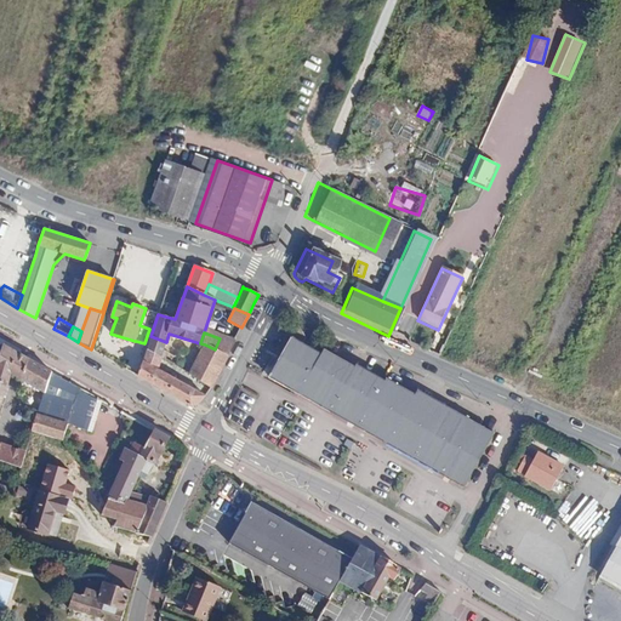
[(166,342),(151,336),(147,347),(161,357),(164,349),(166,342)]
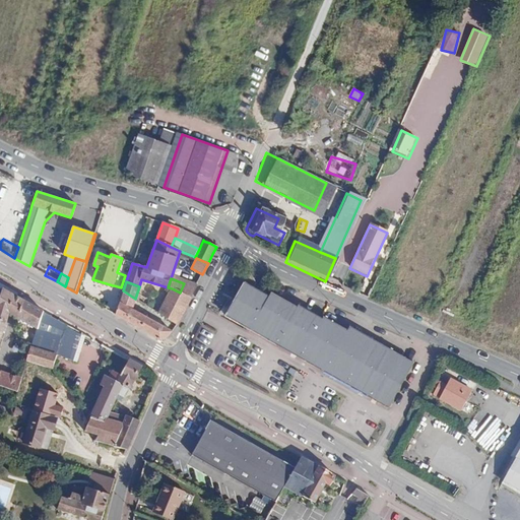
[(195,287),(184,283),(180,293),(190,298),(195,287)]
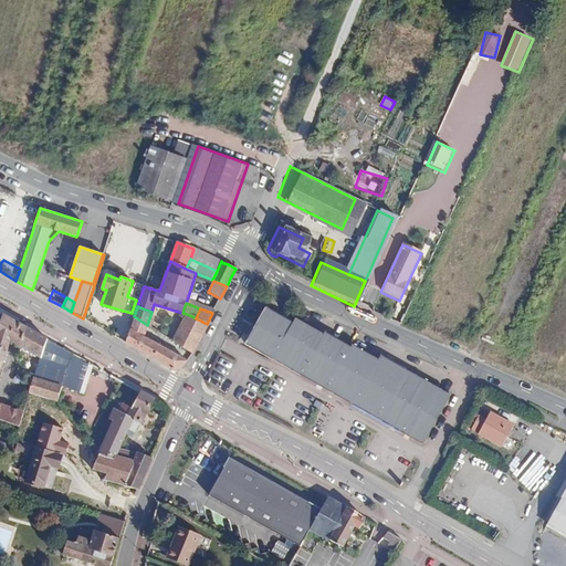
[(378,359),(352,345),(350,347),(325,333),(324,335),(295,320),(293,323),(266,308),(253,331),(247,343),(423,441),(449,395),(380,356),(378,359)]
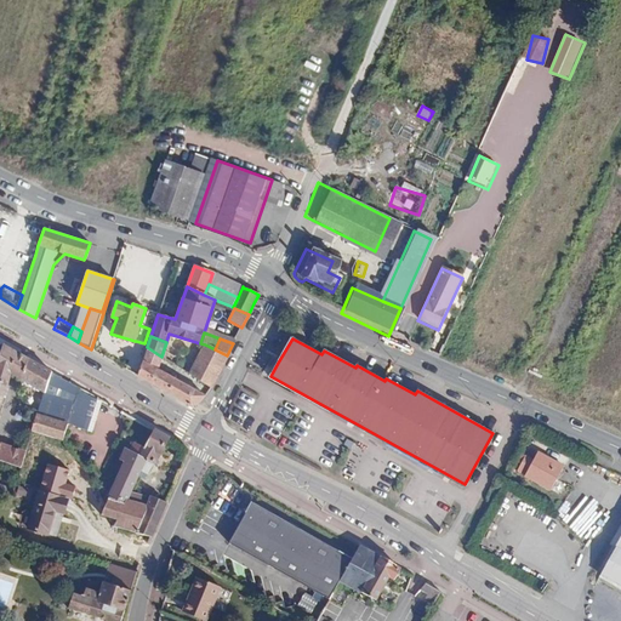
[(215,349),(205,345),(193,369),(191,375),(211,388),(227,355),(215,349)]
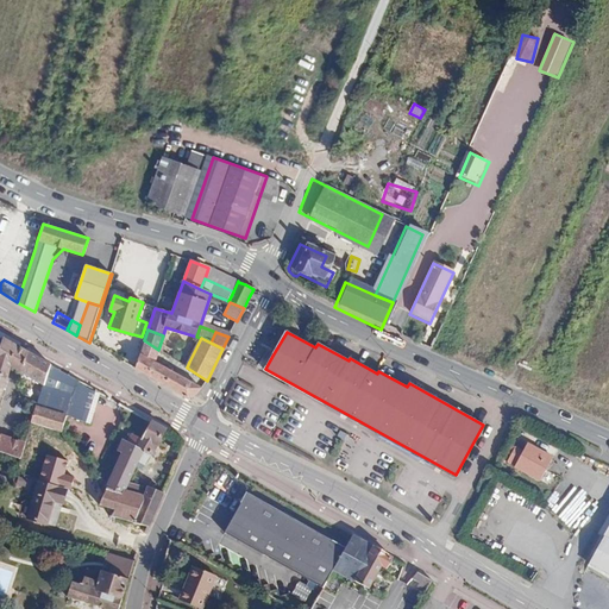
[(22,371),(27,353),(4,339),(0,349),(0,451),(17,458),(22,441),(0,434),(0,397),(11,365),(22,371)]
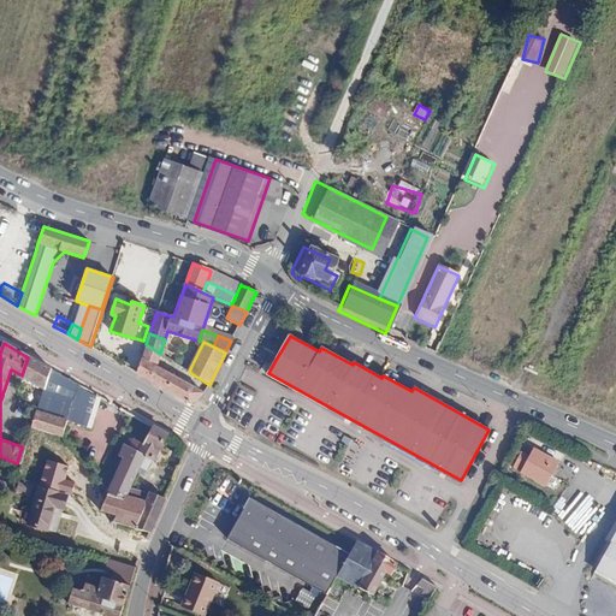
[(160,354),(146,344),(142,357),(157,366),(160,354)]
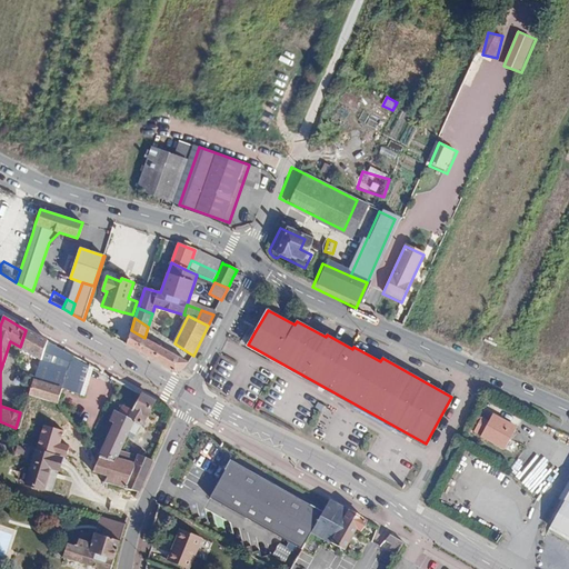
[(153,323),(152,329),(175,343),(177,338),(153,323)]
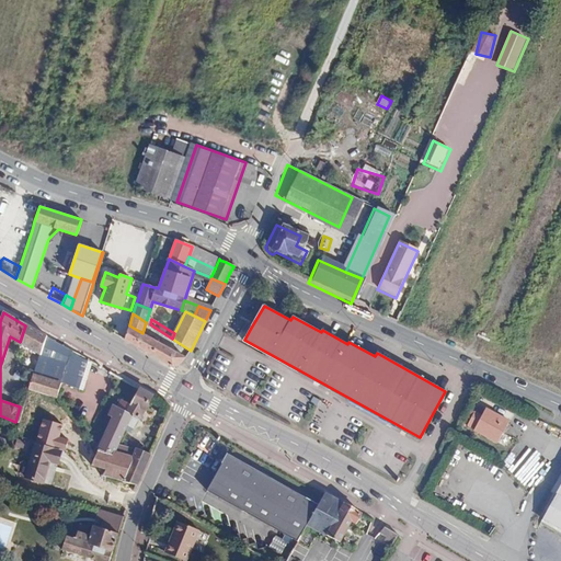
[(56,398),(60,382),(70,351),(25,325),(20,342),(39,353),(32,375),(22,373),(26,388),(30,389),(56,398)]
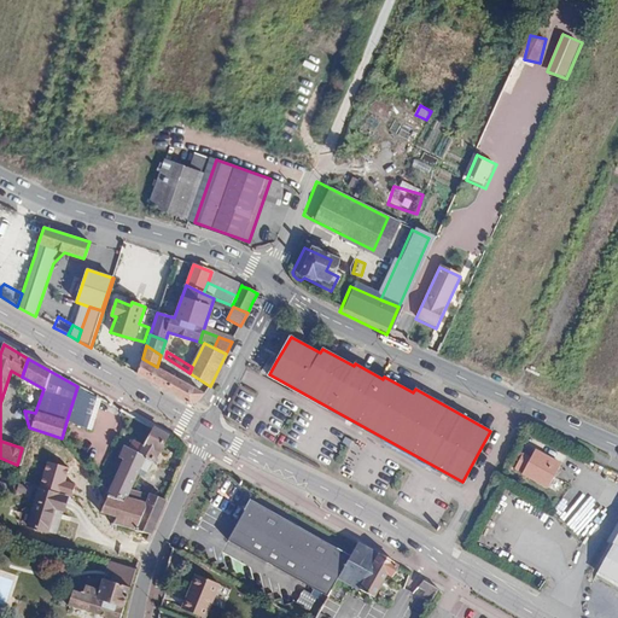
[(157,367),(143,359),(138,374),(165,391),(174,377),(175,373),(169,369),(168,373),(157,367)]
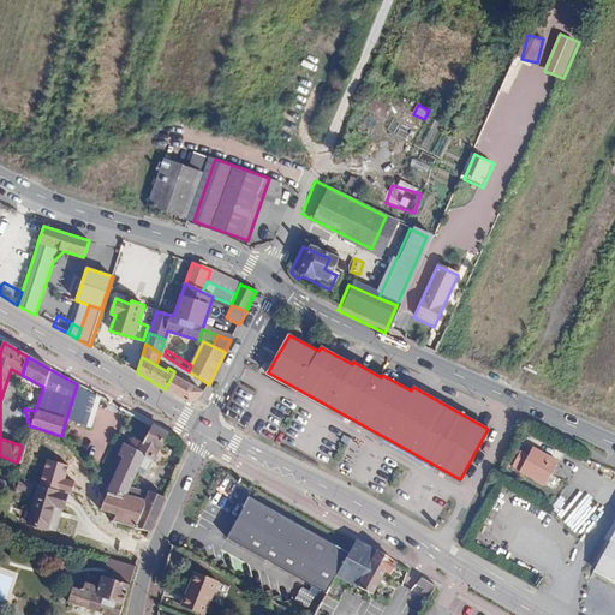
[(173,375),(165,389),(187,402),(197,400),(203,392),(179,378),(173,375)]
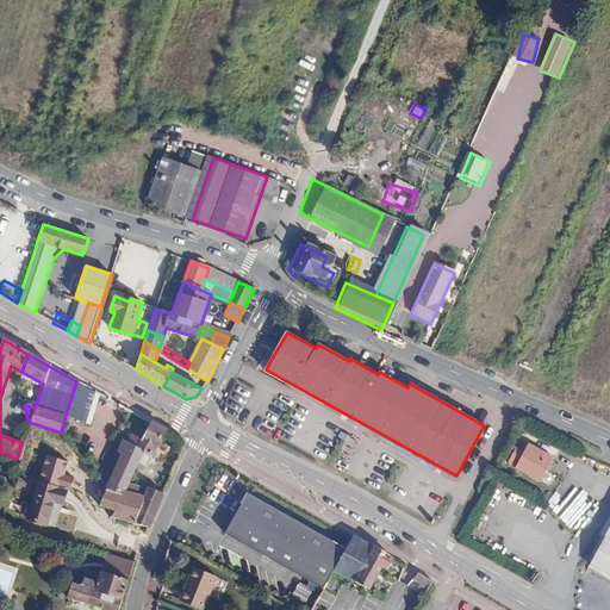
[(76,381),(66,416),(85,422),(95,392),(94,391),(93,391),(76,381)]
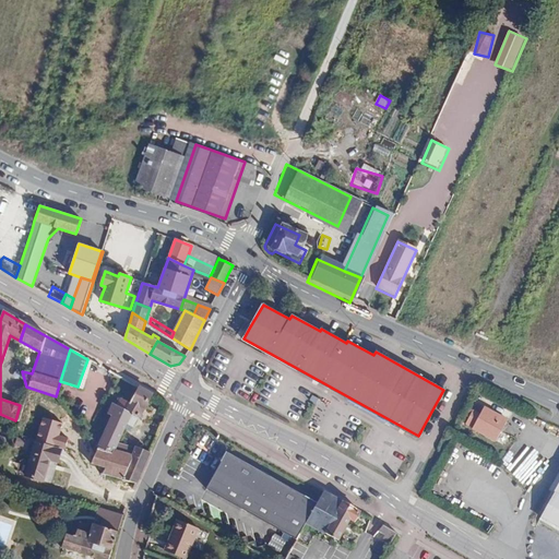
[(140,417),(152,395),(138,387),(129,403),(126,409),(132,414),(127,424),(132,427),(138,416),(140,417)]
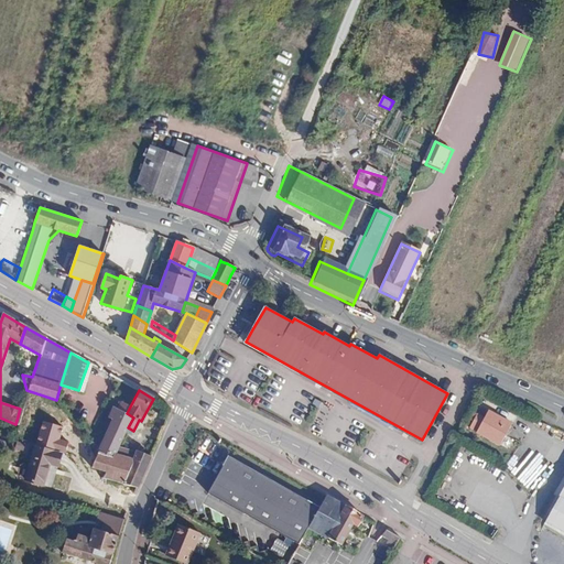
[(127,413),(130,407),(121,402),(118,409),(115,407),(109,418),(112,420),(98,452),(98,453),(114,458),(119,447),(128,427),(133,418),(127,413)]
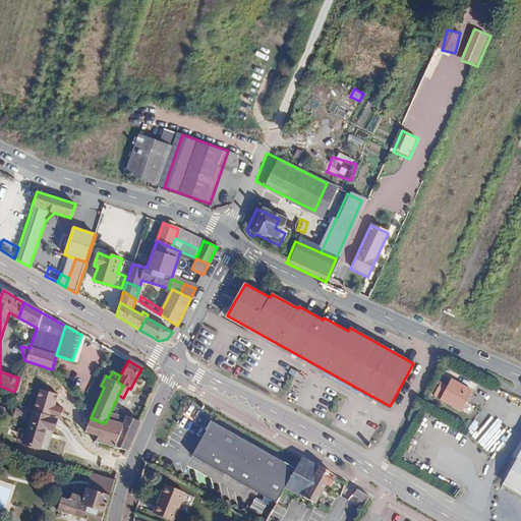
[(473,391),(452,380),(448,386),(441,382),(433,395),(462,410),(473,391)]
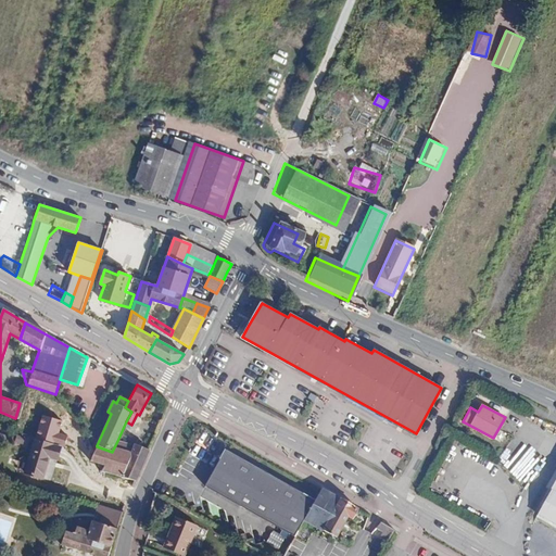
[(41,414),(35,440),(61,447),(64,449),(68,436),(60,433),(63,420),(41,414)]
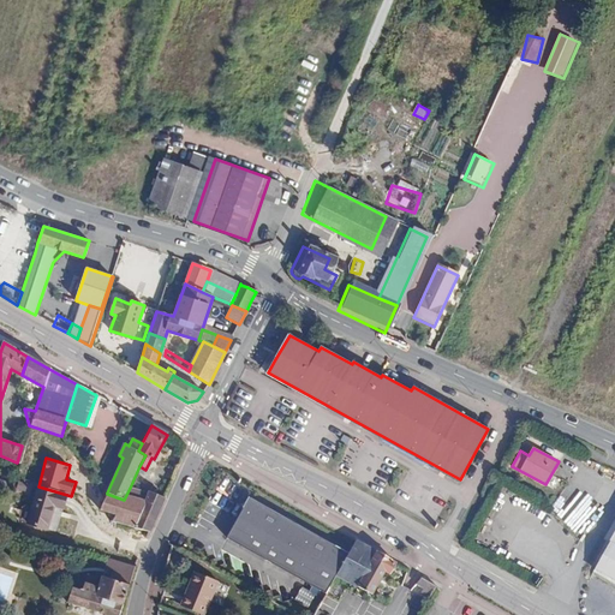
[(88,470),(94,476),(97,473),(93,466),(88,470)]
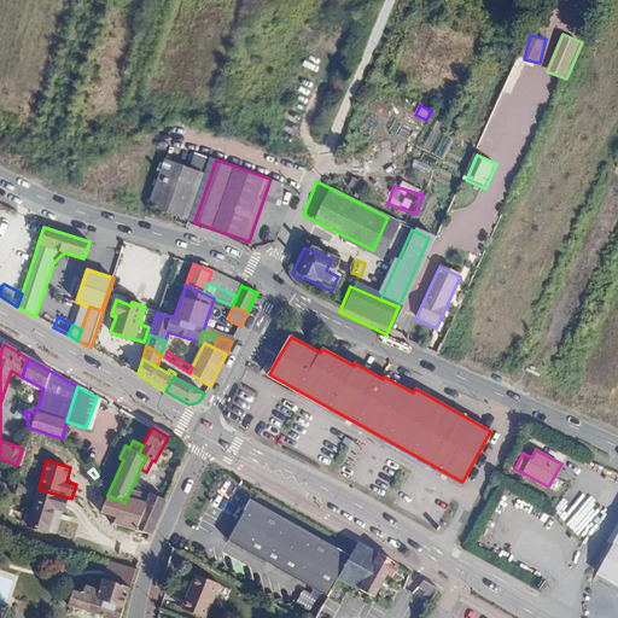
[(616,495),(617,489),(617,487),(601,478),(598,485),(616,495)]
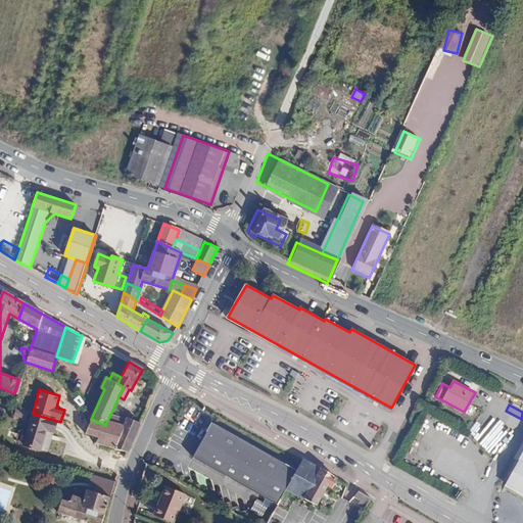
[(22,419),(25,411),(16,409),(14,417),(22,419)]
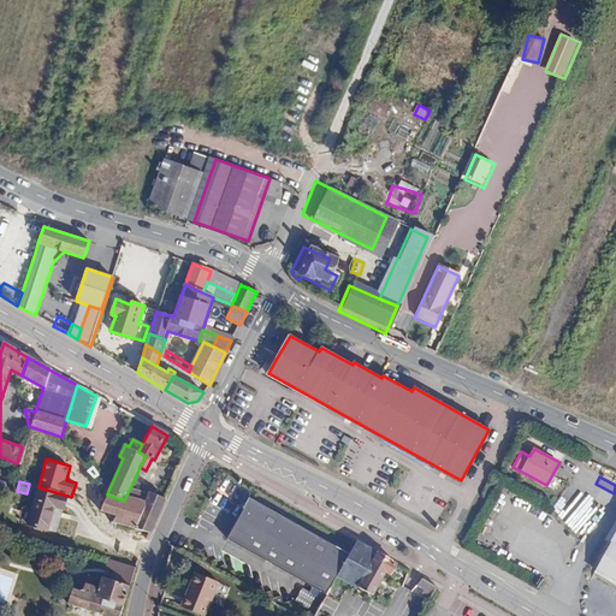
[(35,498),(64,508),(67,496),(39,487),(35,498)]
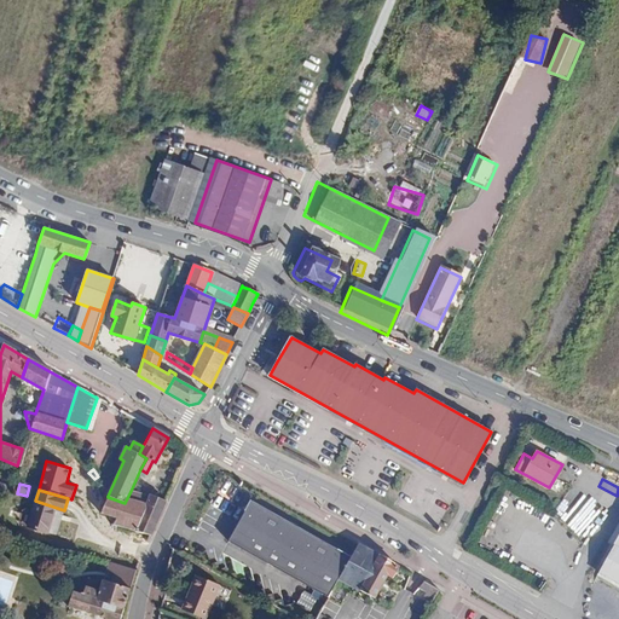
[(553,510),(565,525),(555,533),(570,550),(602,521),(576,490),(553,510)]
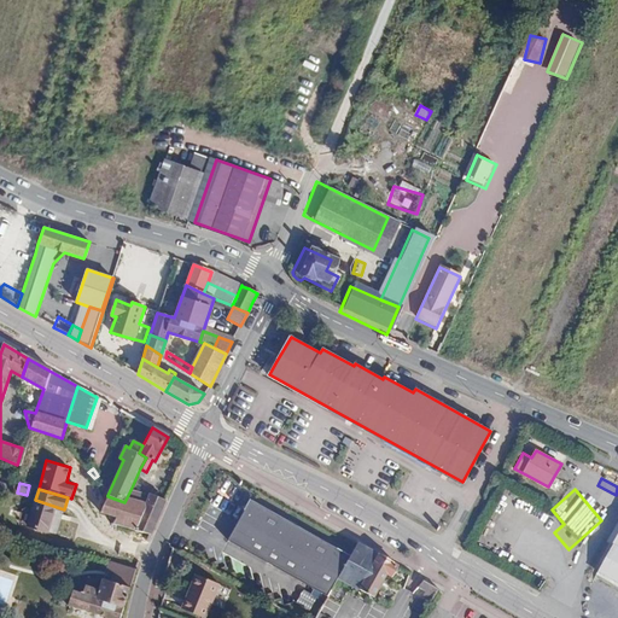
[(134,530),(150,496),(130,490),(124,502),(108,496),(100,512),(116,518),(114,524),(134,530)]
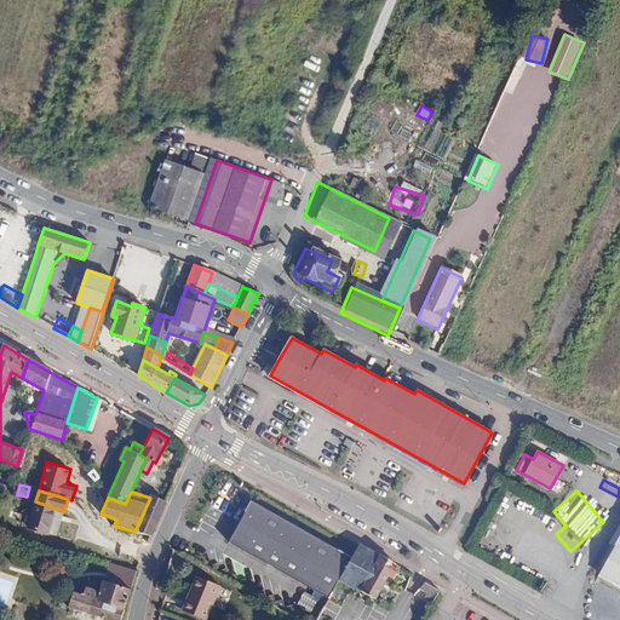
[(166,503),(165,501),(151,495),(150,498),(135,532),(150,537),(166,503)]
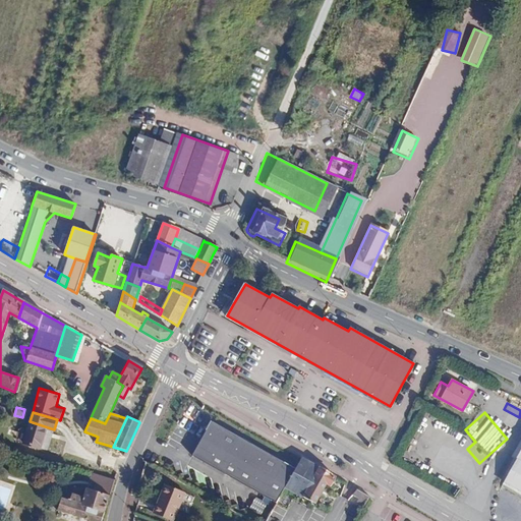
[(53,430),(54,429),(30,421),(23,444),(40,449),(46,428),(53,430)]
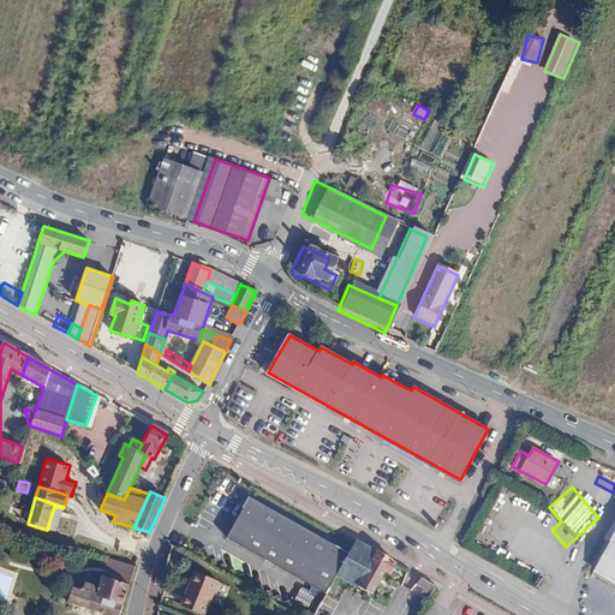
[(338,575),(350,554),(250,497),(228,537),(327,593),(330,587),(338,575)]
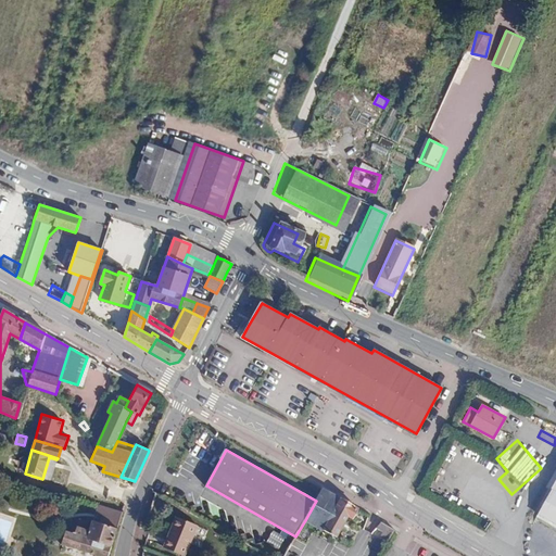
[(358,509),(321,490),(316,501),(305,520),(337,538),(349,517),(353,519),(358,509)]
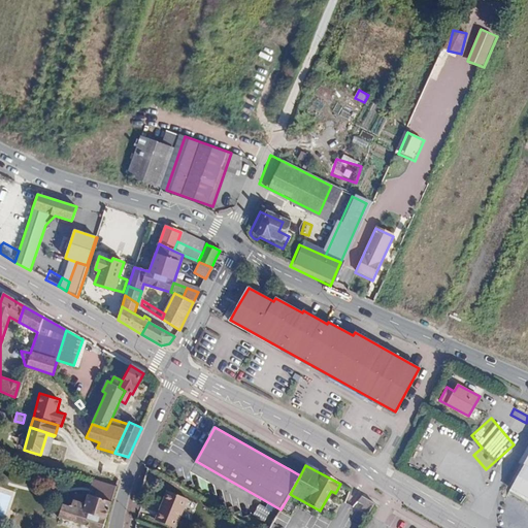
[(527,472),(521,469),(510,488),(527,498),(527,472)]
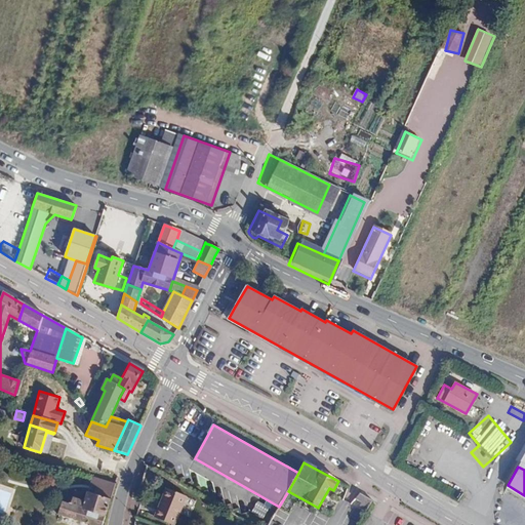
[(94,494),(110,499),(115,484),(92,477),(90,484),(97,487),(94,494)]
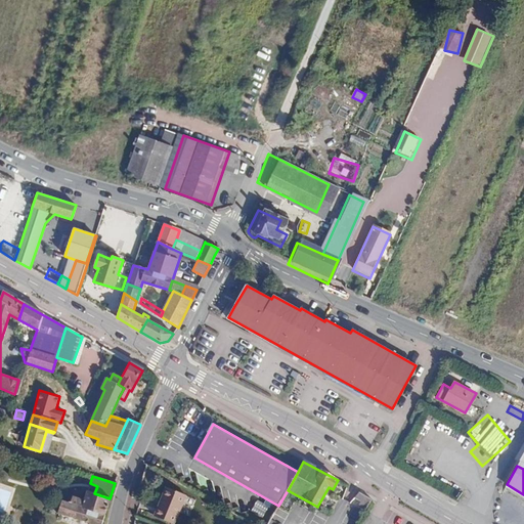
[(166,487),(155,516),(174,523),(186,495),(166,487)]
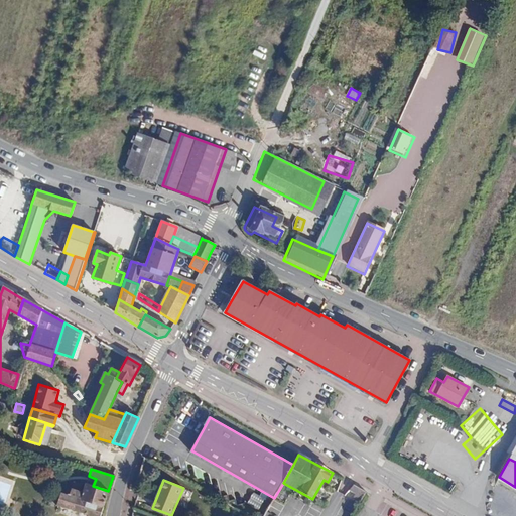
[(91,515),(100,515),(108,491),(93,486),(86,483),(82,495),(63,490),(62,494),(60,493),(56,505),(91,515)]
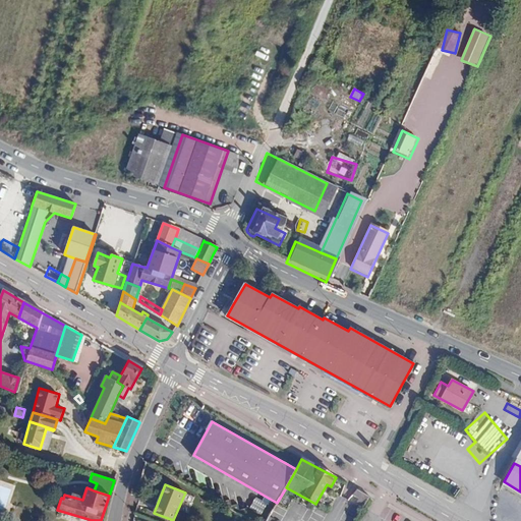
[(362,507),(368,496),(355,488),(351,495),(357,498),(354,503),(362,507)]
